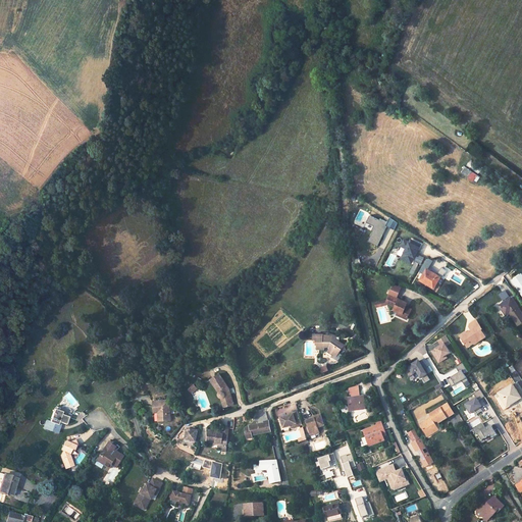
[(381,237),(387,223),(380,220),(379,221),(370,216),(364,227),(373,232),(368,243),(377,248),(382,237),(381,237)]
